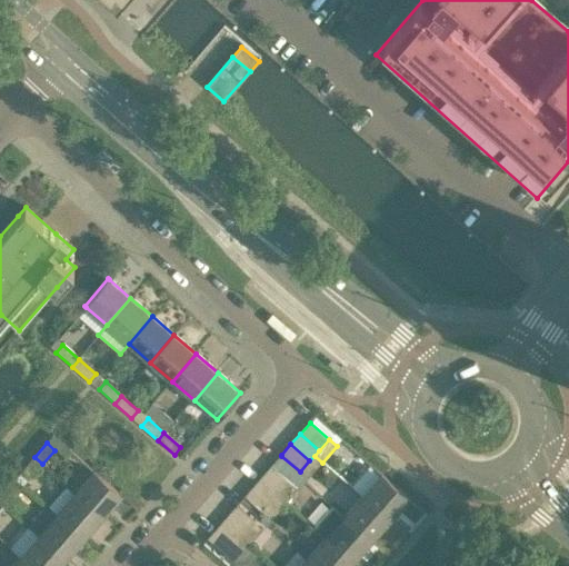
[(315,456),(309,460),(300,472),(308,478),(322,463),(315,456)]
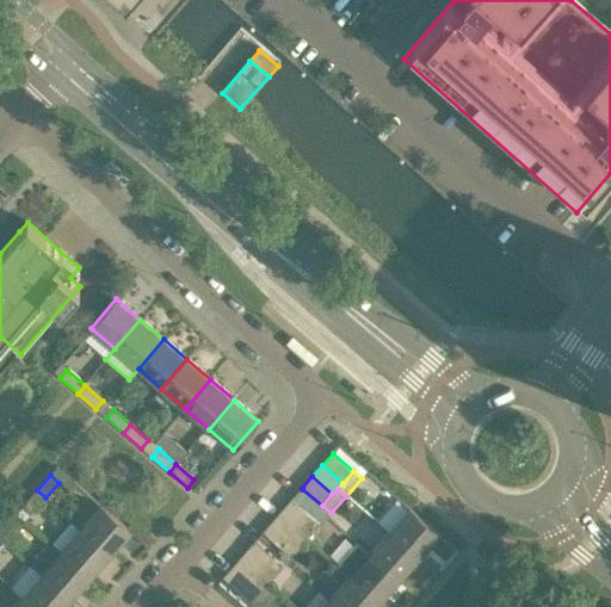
[(37,490),(20,509),(29,516),(45,497),(37,490)]
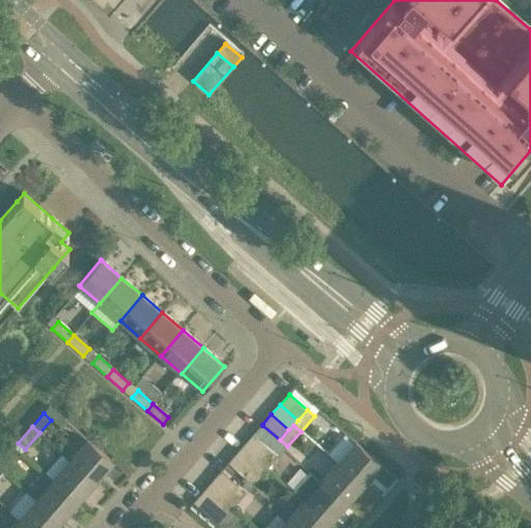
[(263,459),(272,449),(254,434),(246,444),(263,459)]
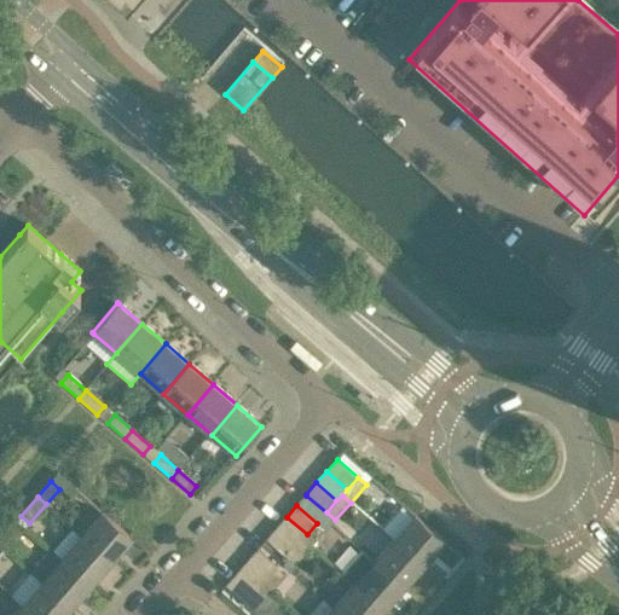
[(102,514),(81,537),(111,563),(131,540),(132,539),(102,514)]
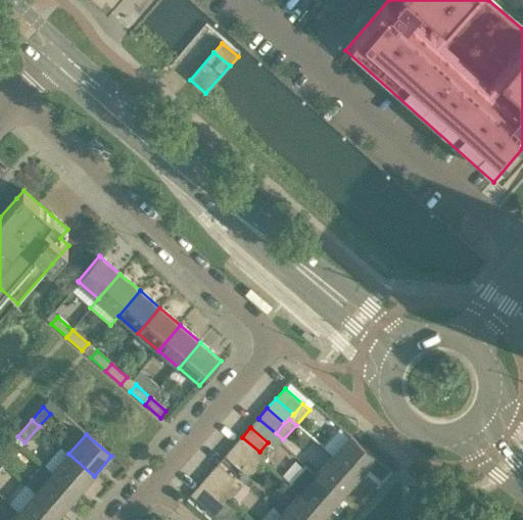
[(349,437),(333,456),(358,478),(375,458),(350,436),(349,437)]
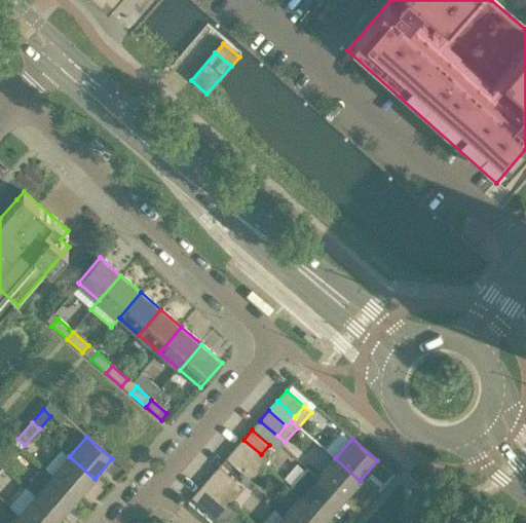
[(261,454),(243,440),(234,449),(252,464),(256,460),(261,454)]
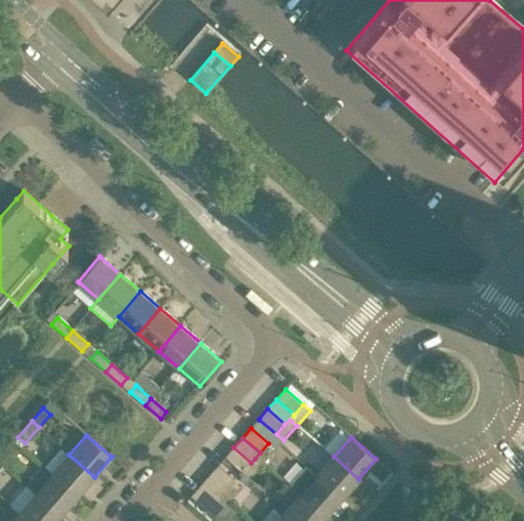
[(255,459),(262,465),(275,450),(268,443),(260,452),(255,459)]
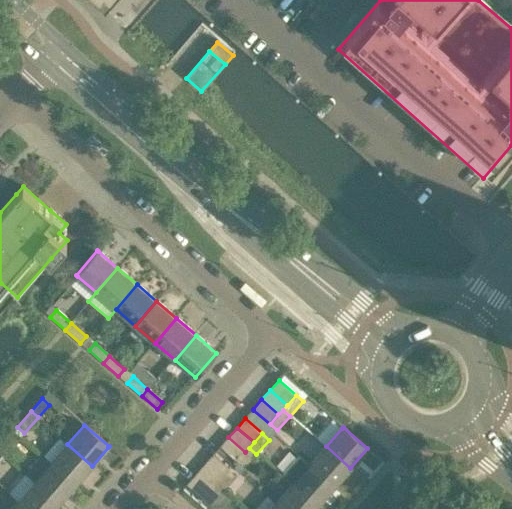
[(10,436),(0,446),(0,456),(2,459),(17,442),(10,436)]
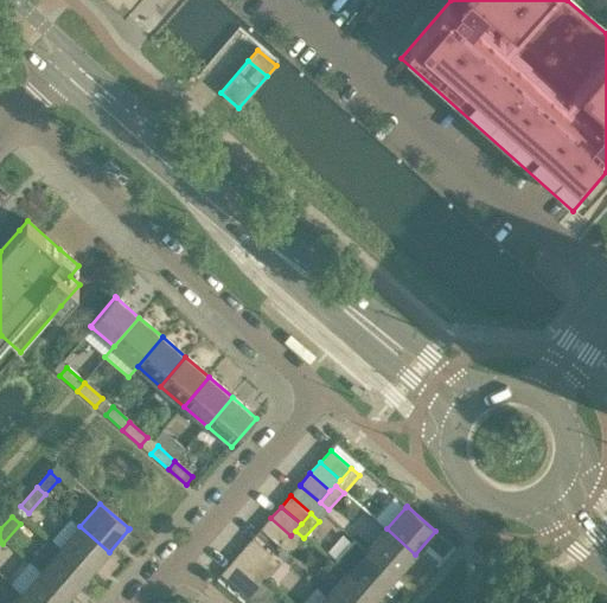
[(270,518),(261,530),(280,547),(291,536),(270,518)]
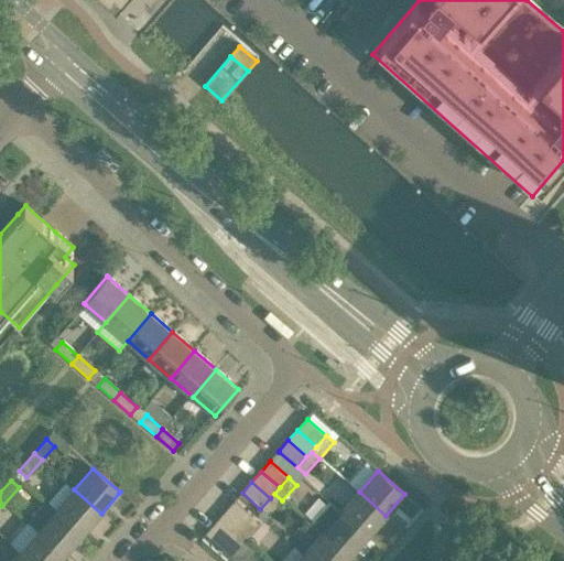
[(74,489),(56,510),(83,535),(101,514),(74,489)]
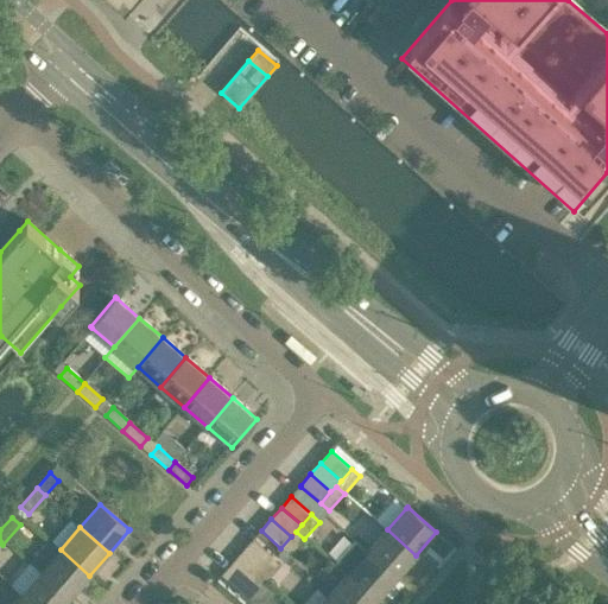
[(387,529),(367,552),(396,578),(416,555),(387,529)]
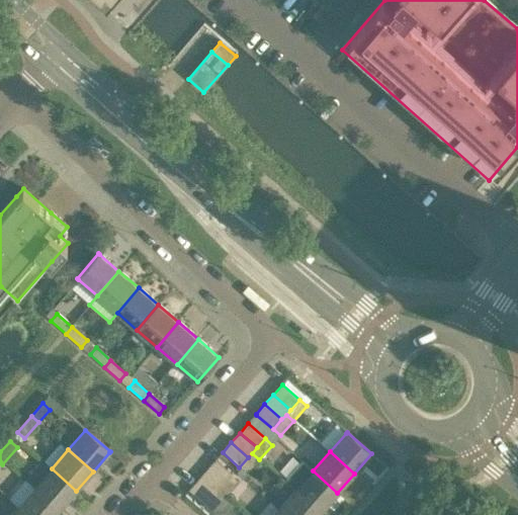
[(252,453),(248,457),(239,467),(247,474),(259,459),(252,453)]
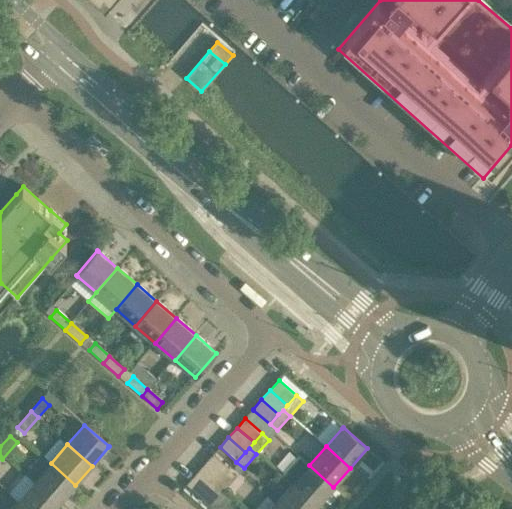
[(212,456),(204,466),(220,481),(229,471),(212,456)]
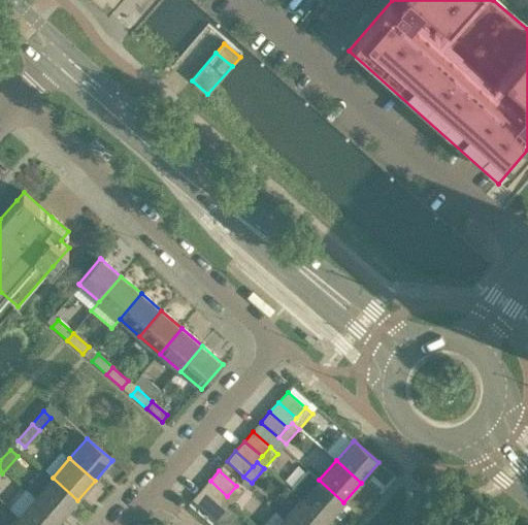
[(44,471),(27,491),(35,498),(60,520),(77,500),(53,478),(44,471)]
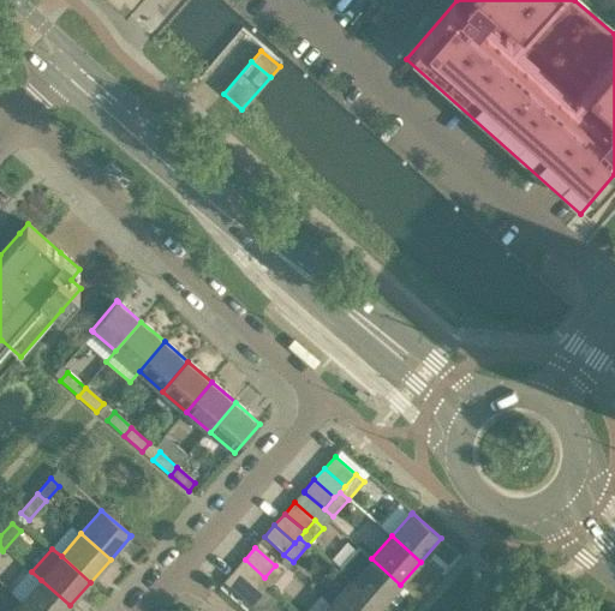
[(360,550),(340,573),(351,581),(381,607),(400,585),(371,558),(360,550)]
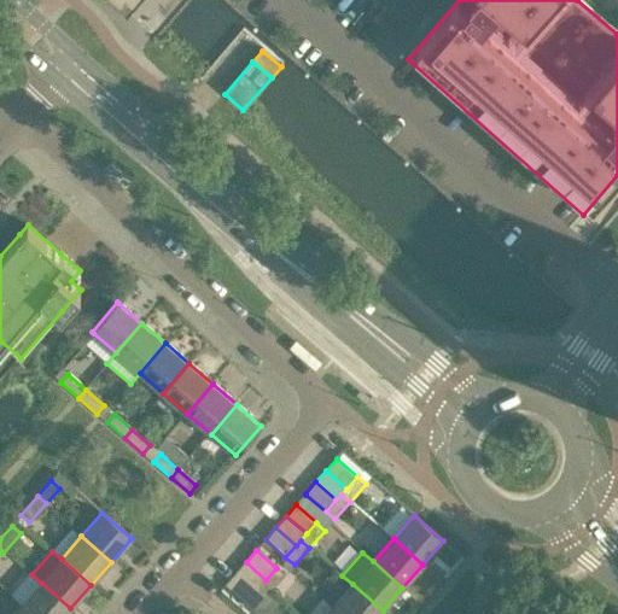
[(246,562),(235,574),(255,591),(261,586),(266,580),(246,562)]
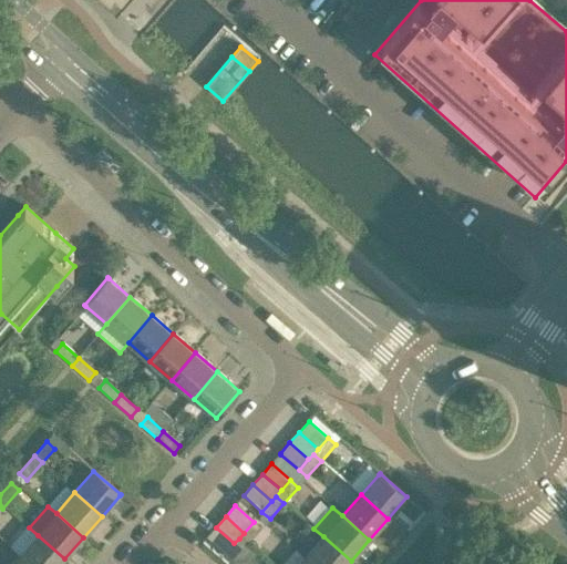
[(244,533),(239,539),(247,545),(261,529),(254,522),(244,533)]
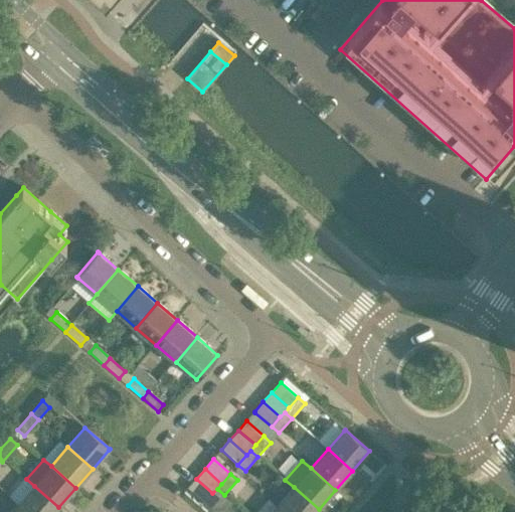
[(196,479),(187,489),(204,503),(212,493),(196,479)]
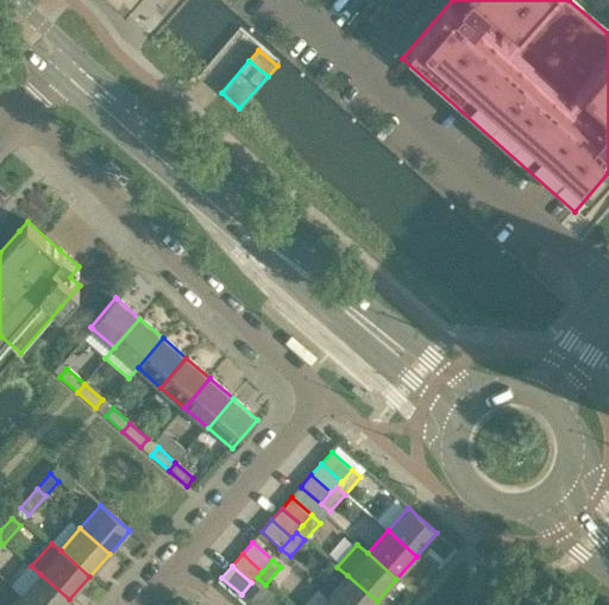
[(41,574),(20,597),(30,604),(64,604),(69,599),(41,574)]
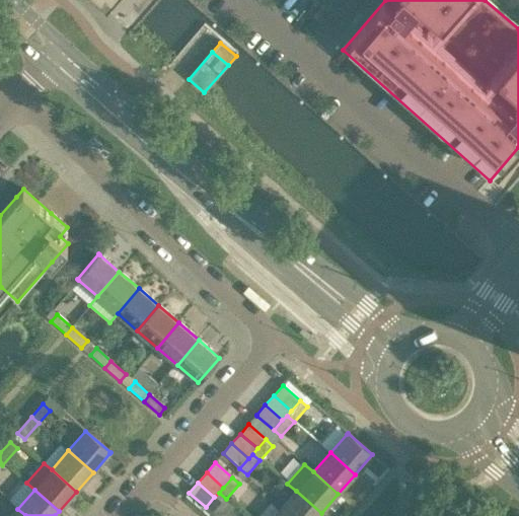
[(296,491),(279,510),(285,515),(319,515),(321,513),(296,491)]
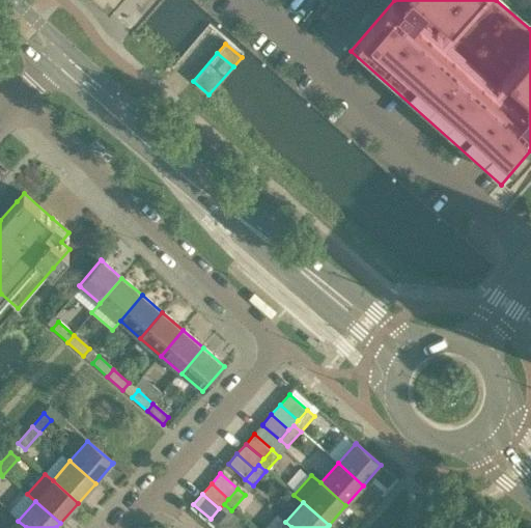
[(219,508),(211,519),(218,526),(219,525),(221,527),(232,527),(240,520),(230,511),(231,510),(224,504),(219,508)]
